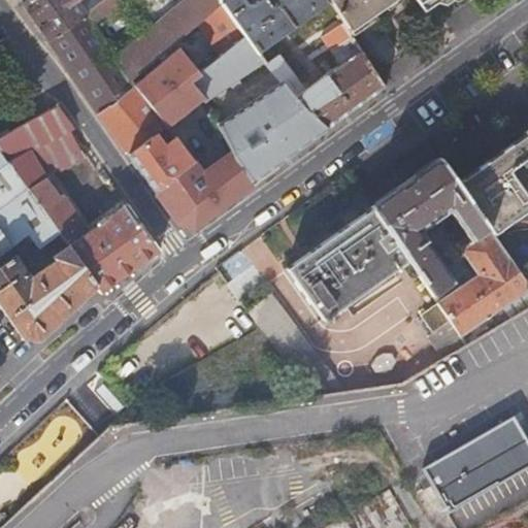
[(50,39),(85,13),(76,1),(77,0),(27,0),(24,3),(50,39)]
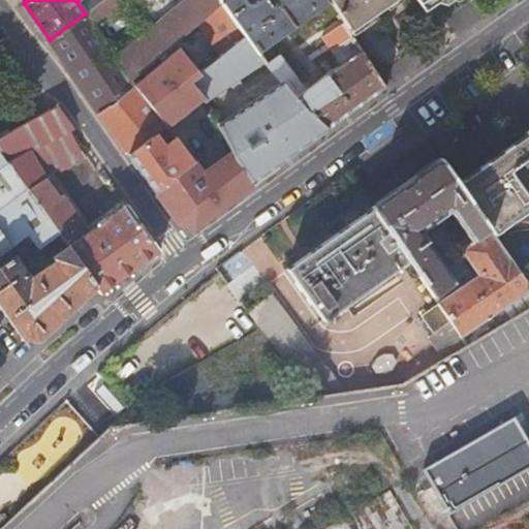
[(131,79),(222,1),(220,0),(181,0),(116,55),(98,31),(115,20),(122,4),(118,0),(101,0),(85,13),(50,39),(48,41),(75,81),(98,114),(136,85),(134,83),(131,79)]
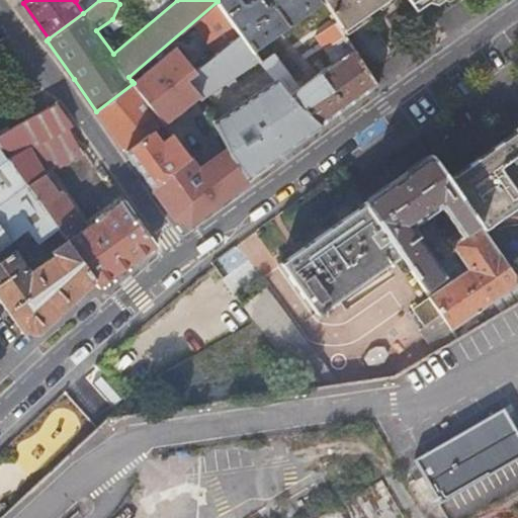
[(241,34),(253,51),(320,1),(319,0),(250,0),(247,3),(240,2),(239,0),(216,0),(218,1),(241,34)]
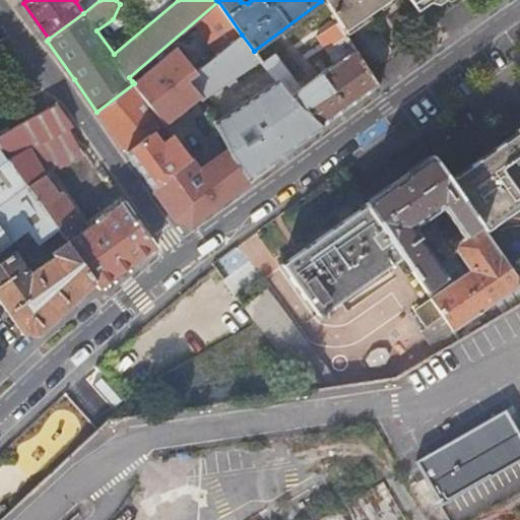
[(320,0),(321,1),(336,22),(341,30),(363,15),(376,6),(384,0),(320,0)]
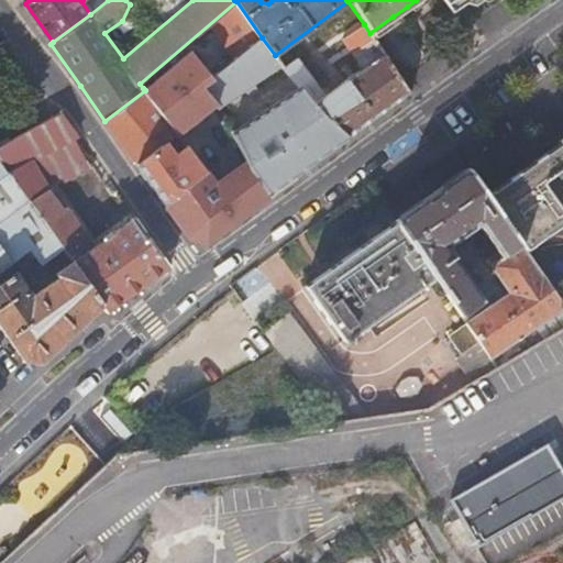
[(423,0),(416,0),(407,7),(409,10),(423,0)]
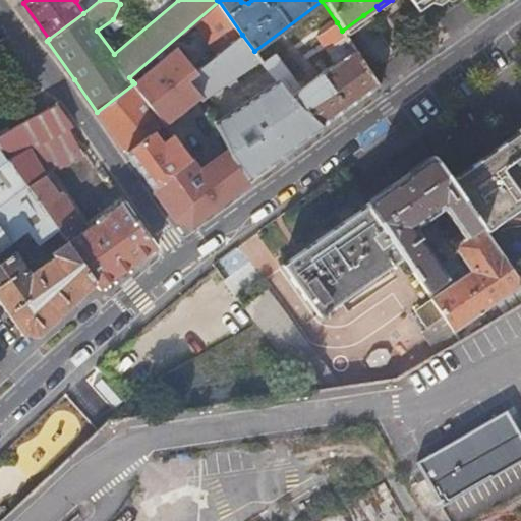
[(411,0),(418,10),(431,1),(433,0),(411,0)]
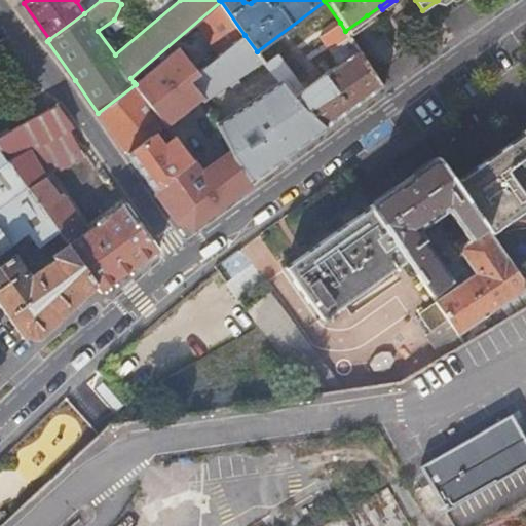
[(345,31),(347,34),(369,19),(367,15),(345,31)]
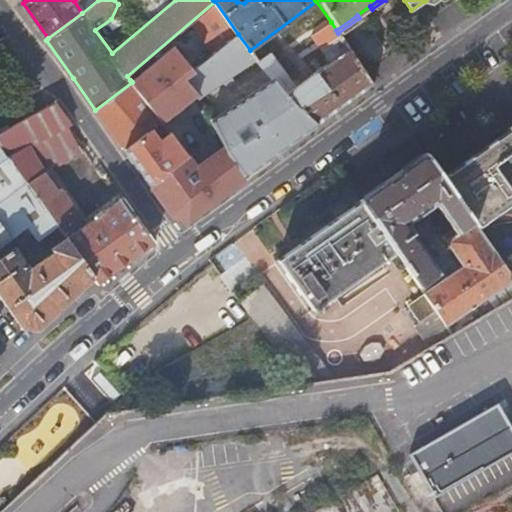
[(317,125),(374,83),(365,72),(338,33),(336,30),(331,22),(311,37),(329,63),(296,87),(270,53),(258,61),(273,80),(284,95),(317,125)]
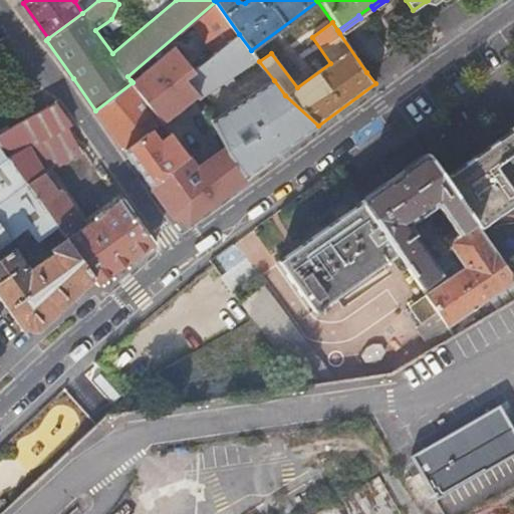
[(231,76),(257,59),(251,50),(239,34),(194,70),(184,78),(197,96),(199,98),(224,81),(228,87),(235,82),(231,76)]
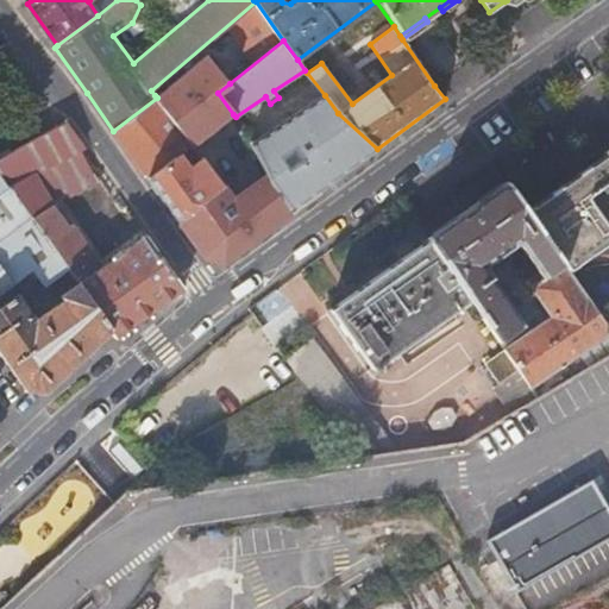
[(218,93),(230,83),(205,54),(167,86),(168,87),(161,93),(158,93),(155,95),(157,98),(158,98),(193,146),(233,114),(218,93)]
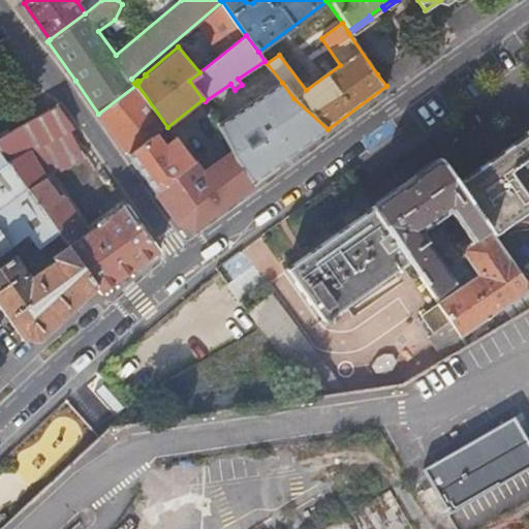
[(253,184),(328,129),(293,98),(282,83),(218,125),(234,156),(253,184)]
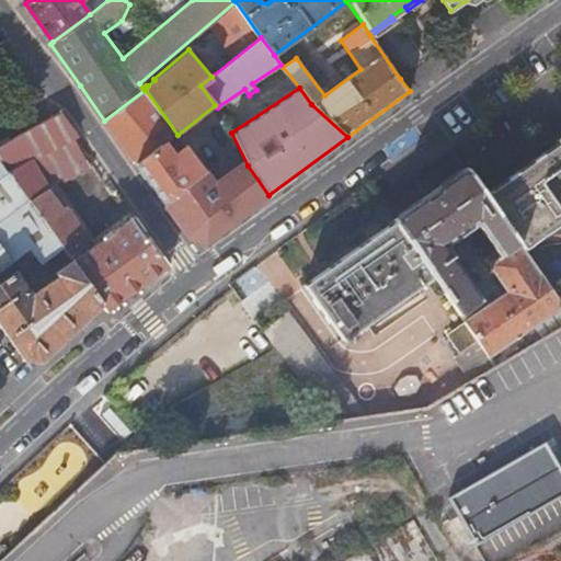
[(145,90),(104,121),(136,165),(137,165),(163,202),(183,186),(204,171),(190,151),(172,164),(169,160),(169,157),(162,147),(178,135),(146,90),(145,90)]
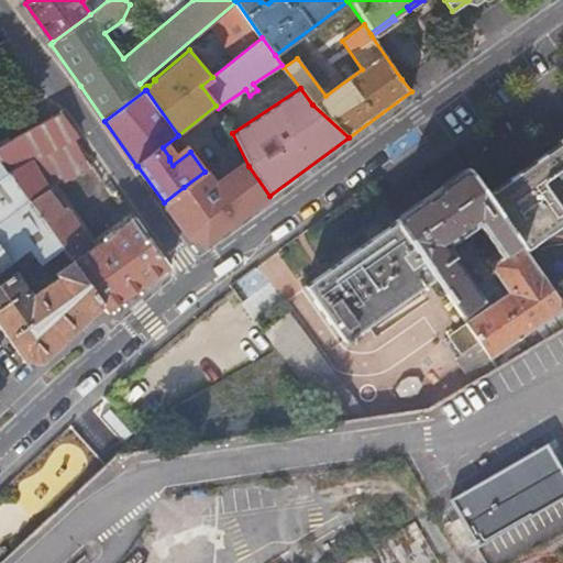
[(63,112),(0,148),(0,159),(18,185),(64,249),(72,260),(103,305),(102,306),(108,311),(170,265),(108,176),(105,177),(103,176),(101,177),(103,179),(102,180),(103,181),(90,190),(88,202),(108,238),(91,249),(65,208),(63,209),(46,184),(33,163),(73,141),(79,136),(63,112)]
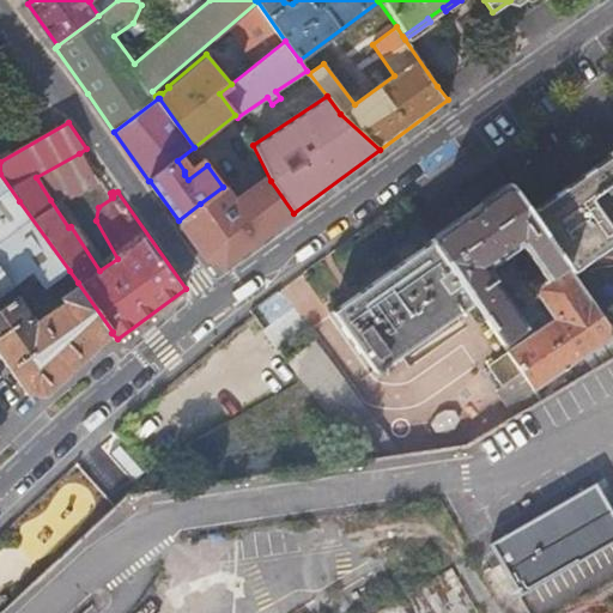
[(92,176),(79,153),(36,177),(50,200),(92,176)]
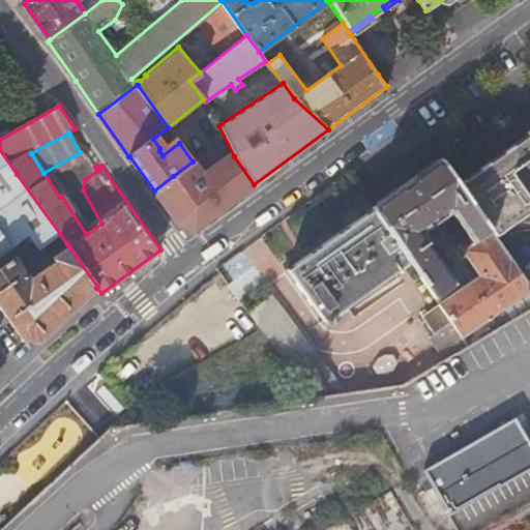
[(529,134),(459,185),(497,240),(529,216),(529,134)]
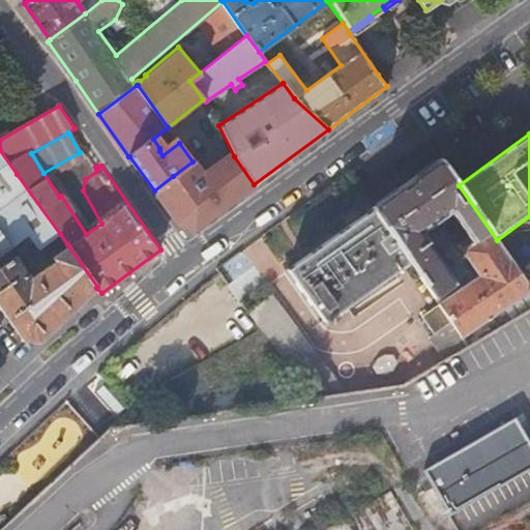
[(0,256),(29,235),(40,248),(60,234),(17,174),(0,150),(0,256)]
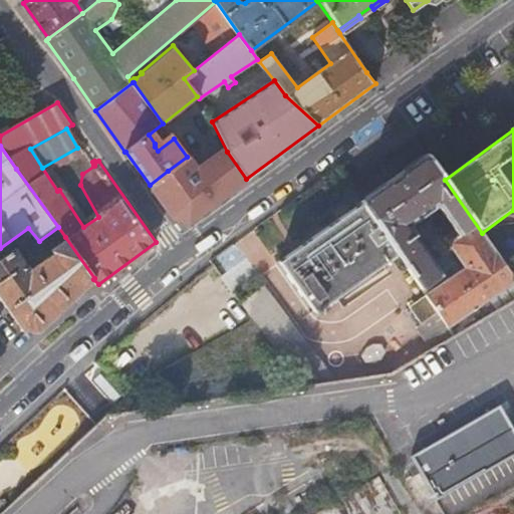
[(426,293),(449,326),(513,281),(513,277),(482,233),(445,180),(427,154),(360,200),(361,202),(398,253),(426,293)]
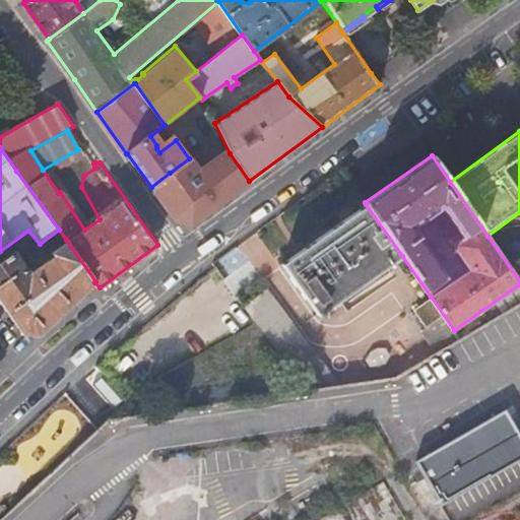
[(402,256),(366,204),(281,265),(319,317),(321,316),(324,320),(328,317),(325,313),(402,256)]
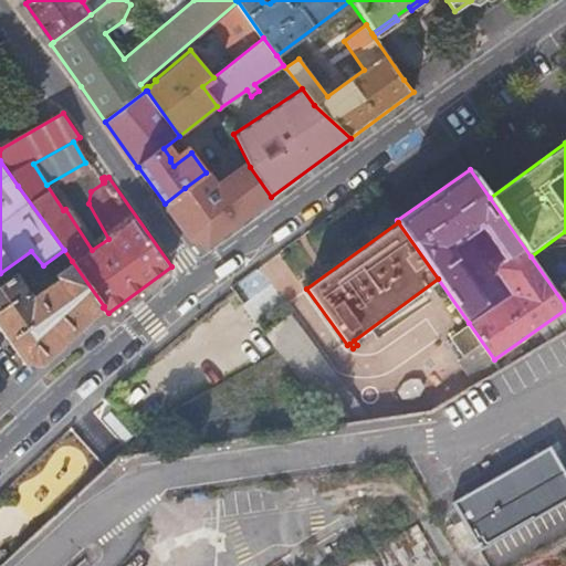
[(104,306),(72,261),(58,273),(60,276),(46,287),(43,284),(38,287),(41,292),(34,296),(16,272),(0,283),(0,325),(27,363),(42,364),(103,307),(104,306)]
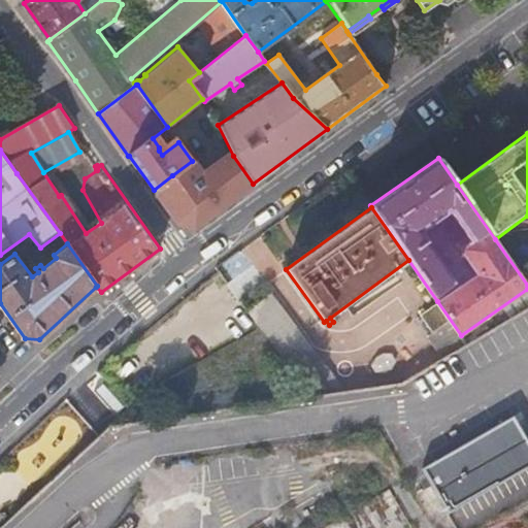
[(239,293),(260,278),(239,250),(219,265),(239,293)]
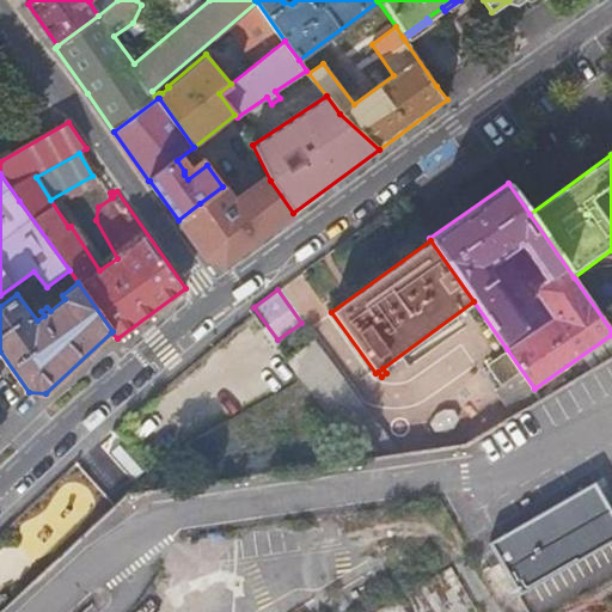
[(319,338),(293,357),(311,381),(325,402),(352,383),(319,338)]
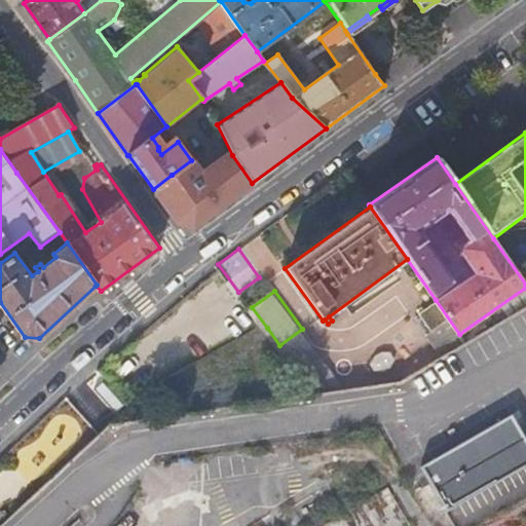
[(442,357),(465,342),(459,334),(436,300),(419,312),(431,330),(426,334),(442,357)]
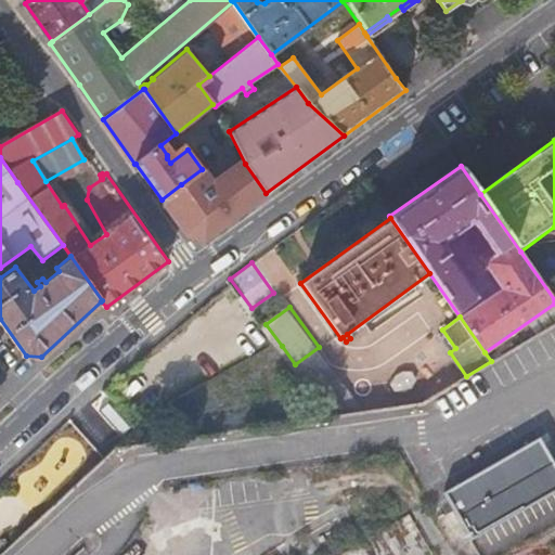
[(304,381),(314,396),(339,376),(319,347),(295,364),(306,378),(304,381)]
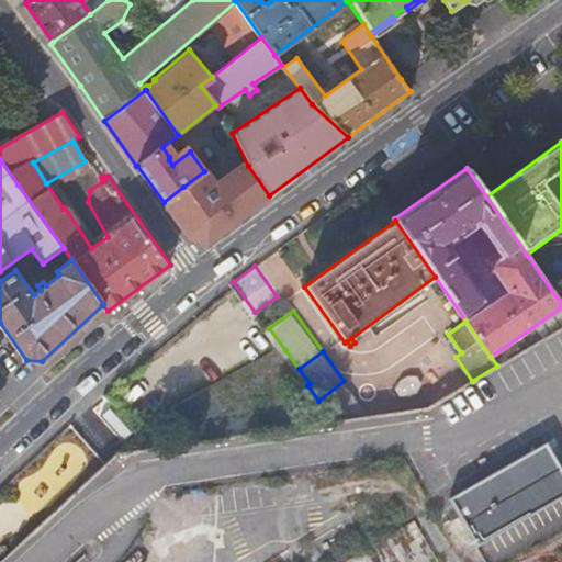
[(561,501),(561,451),(557,442),(460,498),(487,544),(561,501)]
